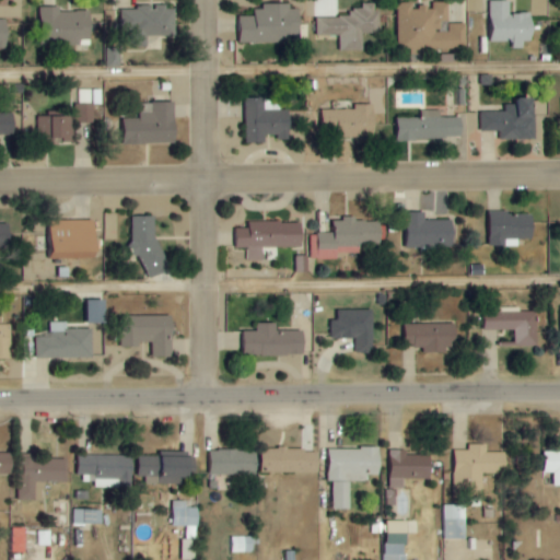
[(489,42),(513,42),(513,48),(524,48),(524,42),(533,42),(533,13),(510,13),(510,1),(489,1),(489,42)]
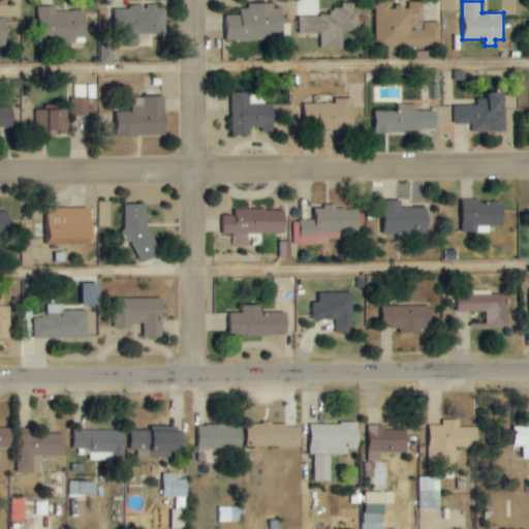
[(441,45),(440,22),(423,23),(424,29),(415,30),(415,21),(425,20),(424,2),(408,2),(408,6),(390,7),(390,3),(374,4),(376,52),(401,51),(401,48),(441,45)]
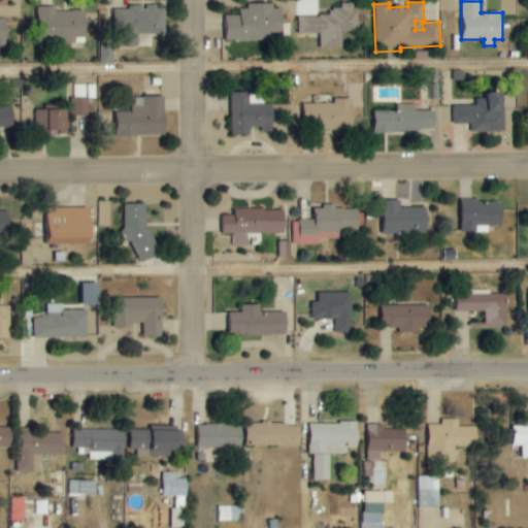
[(272,40),(272,34),(284,34),(284,8),(273,8),(273,4),(248,3),(248,9),(240,8),(240,15),(228,15),(227,40),(272,40)]
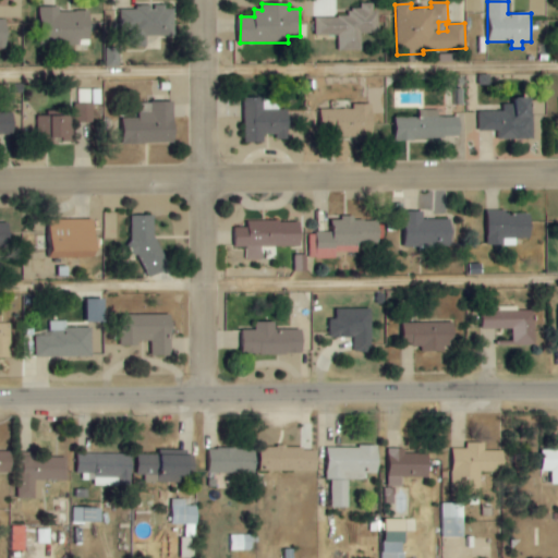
[(316,36),(339,36),(339,51),(361,51),(361,34),(376,34),(376,3),(360,3),(360,9),(350,9),(350,17),(316,17),(316,36)]
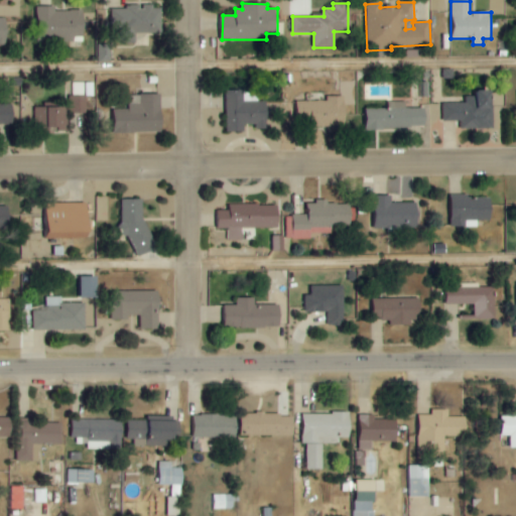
[(84,10),(55,11),(55,6),(38,6),(39,41),(85,40),(84,10)]
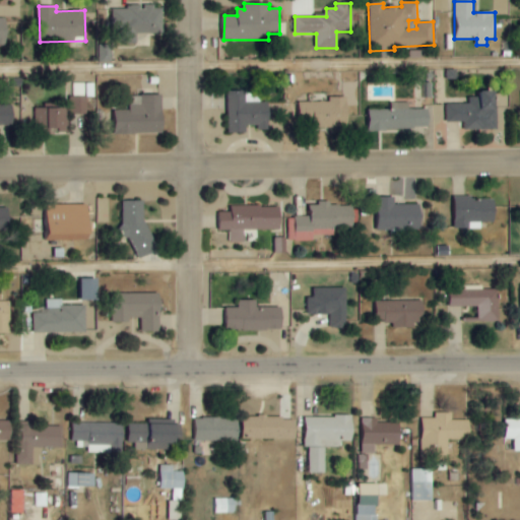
[(114,7),(115,44),(137,43),(137,34),(163,34),(163,6),(143,6),(143,7),(114,7)]
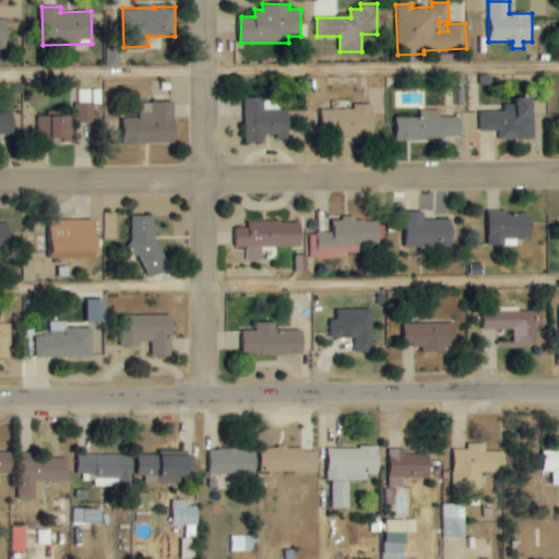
[(8,20),(0,20),(0,50),(9,50),(8,20)]
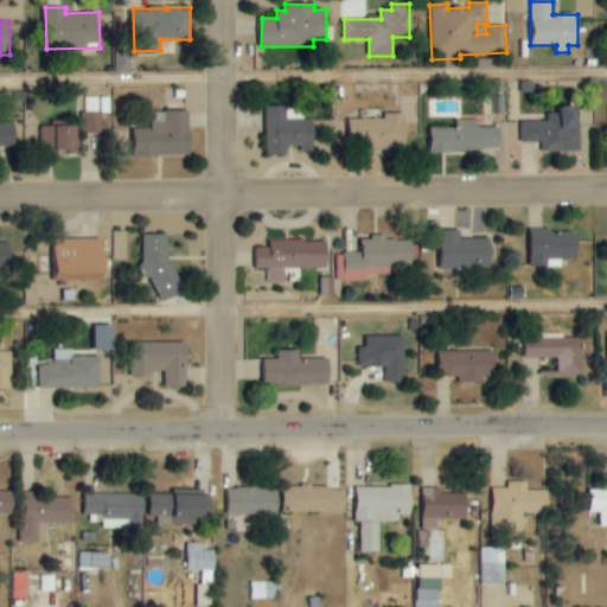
[(129,72),(131,52),(116,52),(115,72),(129,72)]
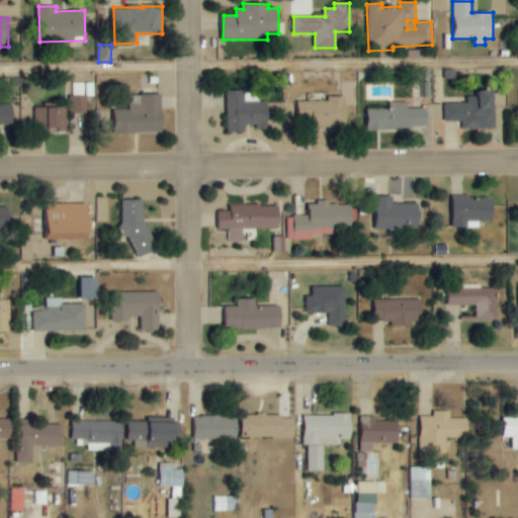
[(463,130),(495,128),(494,90),(477,91),(477,96),(467,96),(467,103),(445,104),(445,121),(462,121),(463,130)]
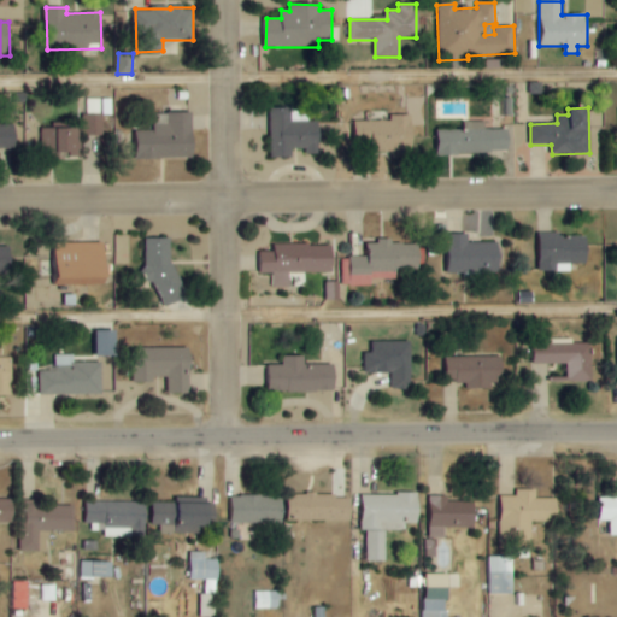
[(270,158),(292,158),(292,150),(306,150),(306,156),(321,156),(321,122),(307,122),(307,110),(270,110),(270,158)]
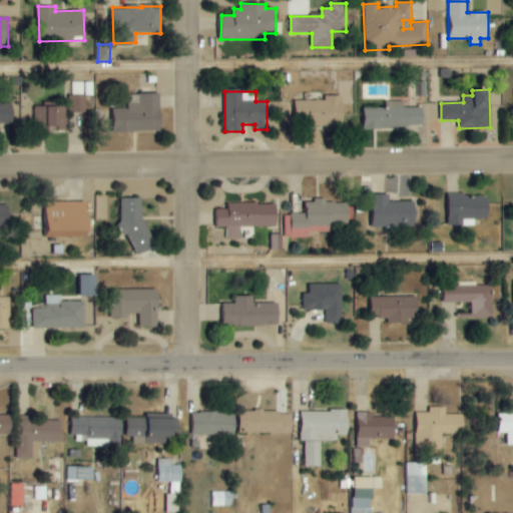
[(128,94),(128,109),(114,109),(114,132),(161,132),(160,93),(128,94)]
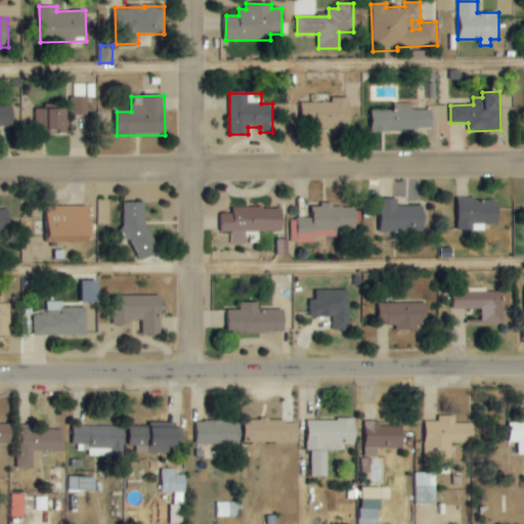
[(71,116),(87,115),(86,97),(71,98),(71,116)]
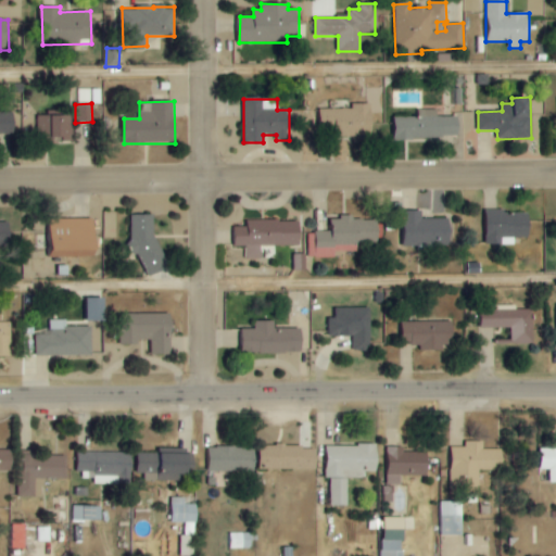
[(353,109),(320,109),(320,129),(336,129),(336,137),(359,137),(359,141),(374,140),(373,103),(353,103),(353,109)]
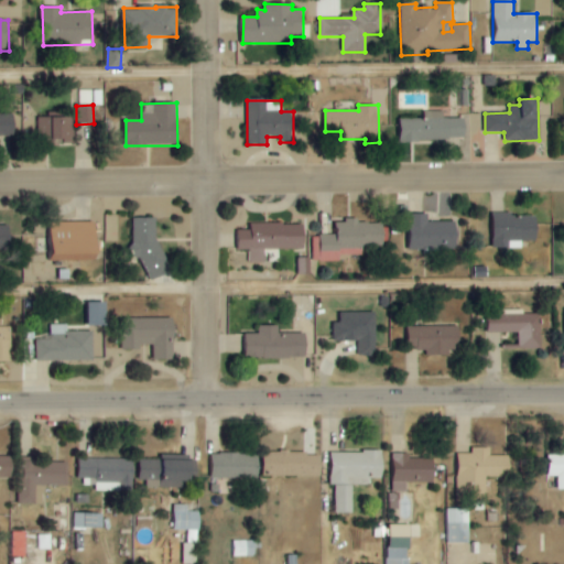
[(466,118),(444,119),(444,111),(427,111),(427,118),(400,119),(401,141),(467,140),(466,118)]
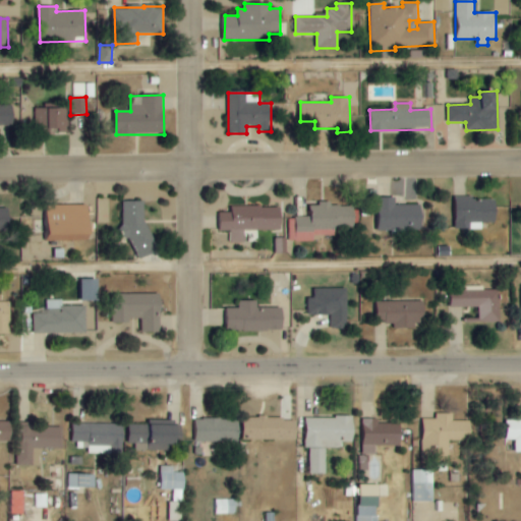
[(0,128),(14,129),(14,106),(0,105),(0,128)]
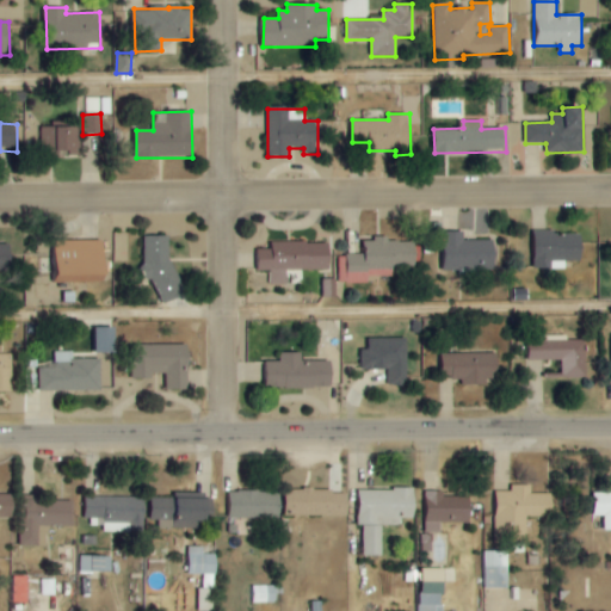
[(43,127),(42,153),(80,155),(80,135),(72,135),(72,128),(43,127)]
